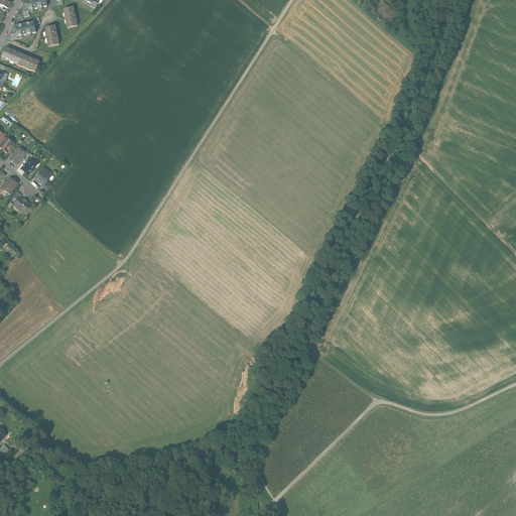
[(6,0),(0,0),(1,1),(0,3),(0,4),(8,8),(11,2),(8,1),(6,0)]
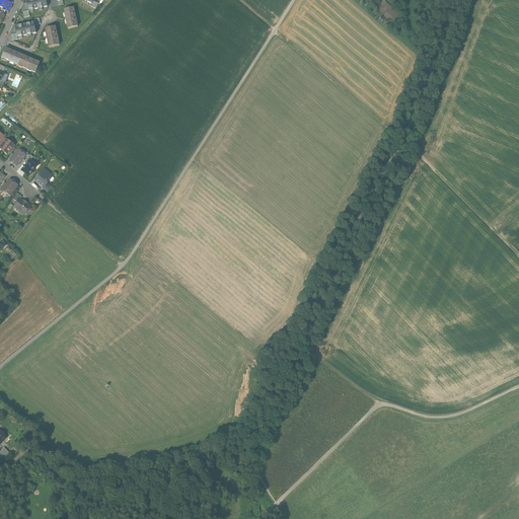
[(46,0),(27,0),(26,0),(29,10),(32,9),(32,10),(44,7),(47,6),(46,0)]
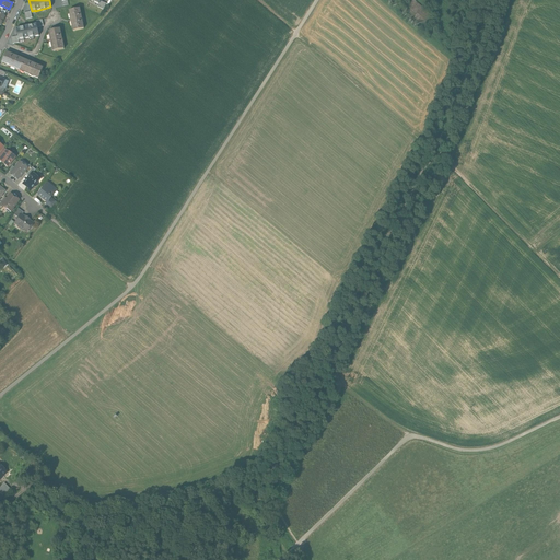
[(79,9),(68,11),(69,15),(70,15),(71,20),(70,20),(71,22),(72,26),(72,27),(72,31),(83,28),(79,9)]
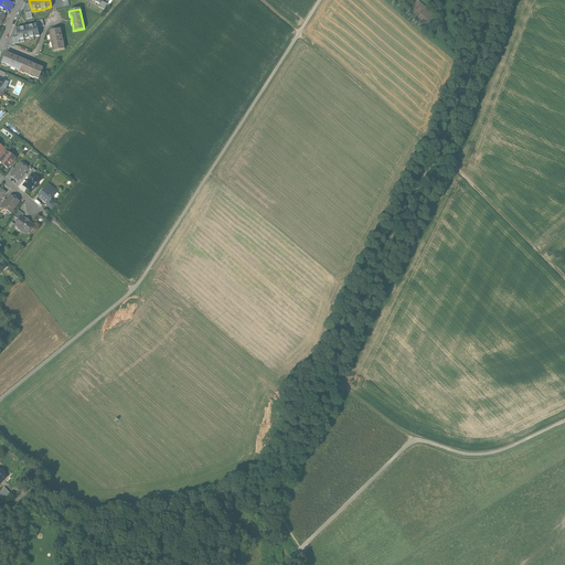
[(33,24),(17,29),(19,40),(24,39),(34,36),(40,35),(38,27),(36,24),(33,24)]
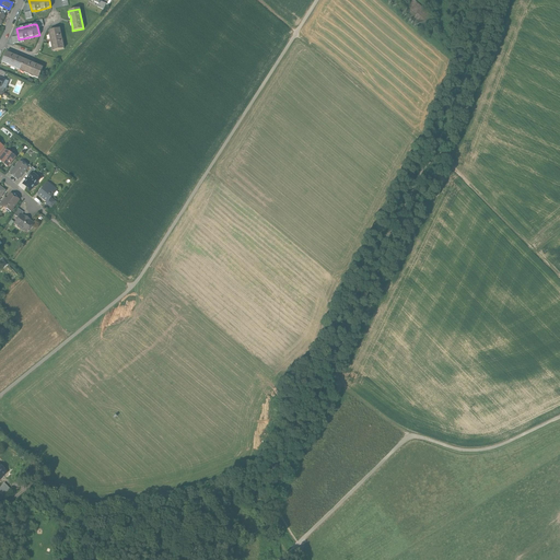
[(59,28),(49,31),(49,34),(50,35),(51,39),(50,39),(51,42),(53,42),(53,46),(53,47),(53,50),(63,48),(59,28)]
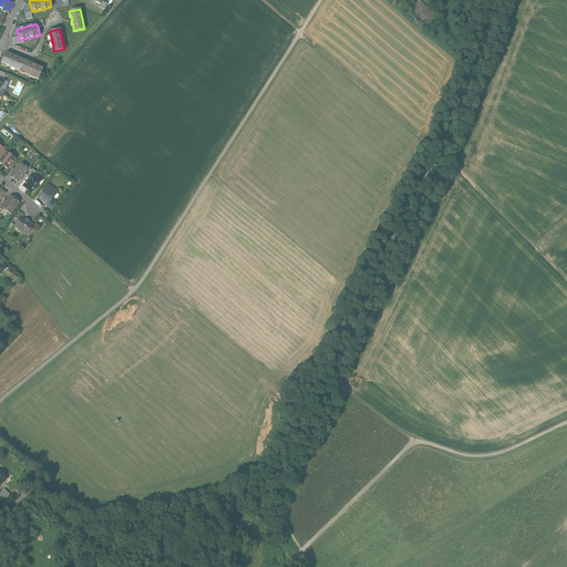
[(24,61),(7,53),(2,62),(7,64),(7,65),(11,68),(11,66),(16,68),(16,70),(20,71),(21,70),(24,61)]
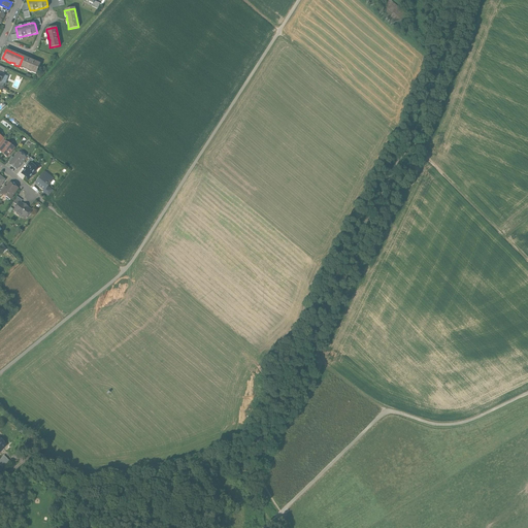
[(40,64),(23,57),(20,65),(23,67),(24,68),(28,70),(28,69),(31,70),(32,71),(36,73),(40,64)]
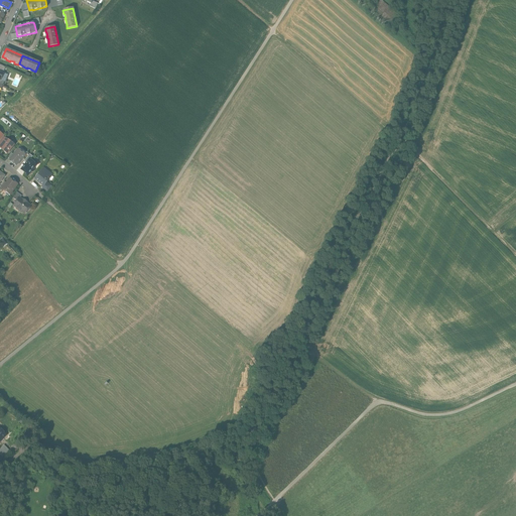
[(1,145),(0,145),(0,147),(4,151),(4,152),(7,154),(9,151),(14,145),(9,141),(8,141),(5,139),(1,145)]
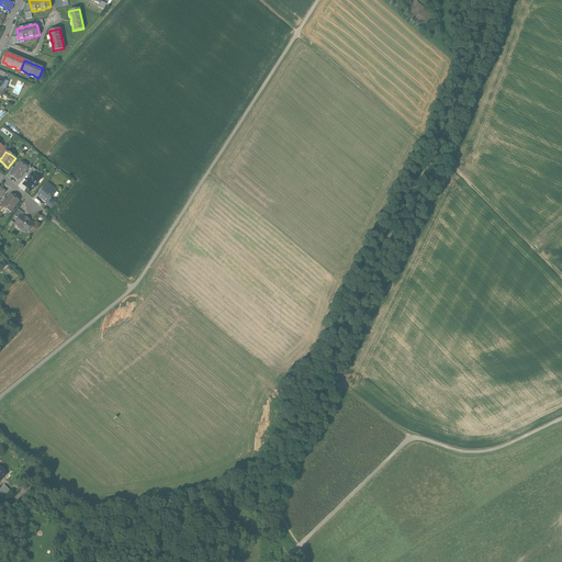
[(14,168),(11,173),(19,180),(24,172),(27,169),(20,163),(14,168)]
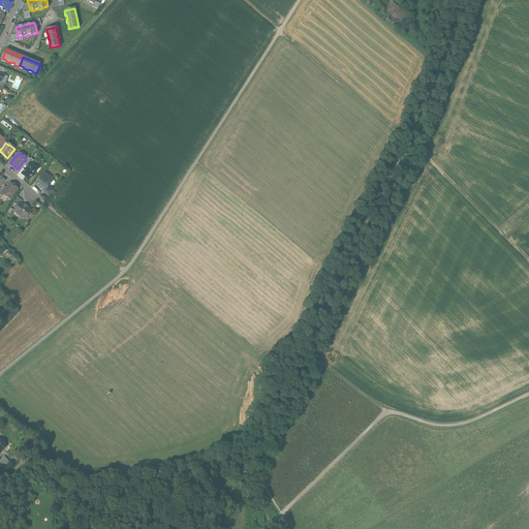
[(25,164),(24,165),(27,167),(30,164),(31,164),(33,160),(30,158),(25,164)]
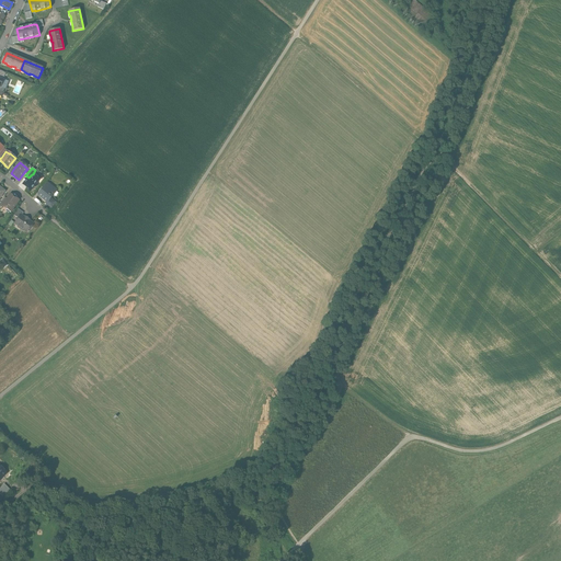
[(29,178),(23,184),(31,191),(34,186),(34,187),(36,186),(37,185),(37,184),(36,183),(39,180),(33,174),(32,174),(29,178)]
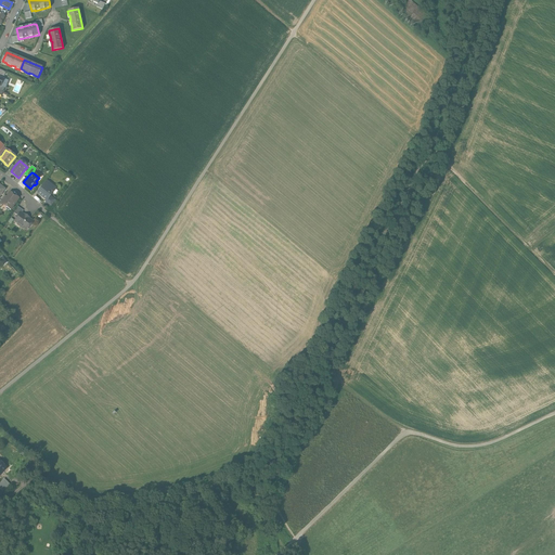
[(47,183),(46,182),(38,193),(47,199),(50,196),(51,194),(50,193),(54,189),(51,186),(50,184),(49,182),(47,183)]
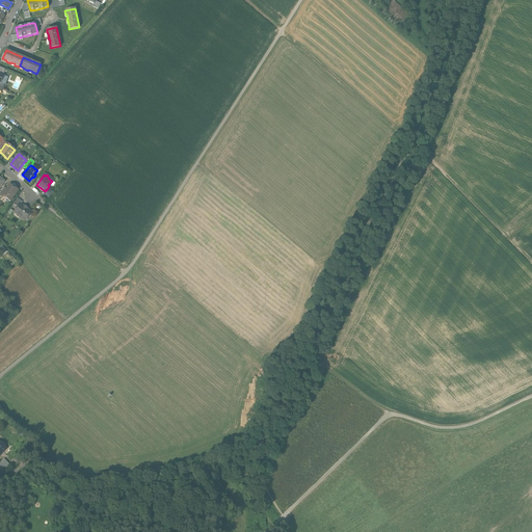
[(7,189),(3,194),(6,197),(6,198),(6,200),(9,202),(10,202),(12,198),(12,197),(18,190),(10,185),(7,189)]
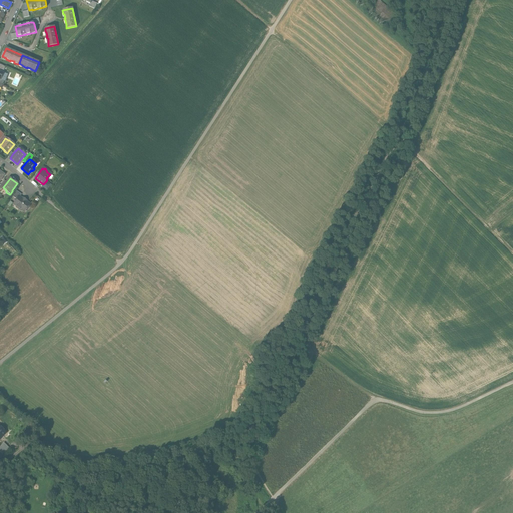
[(46,181),(43,184),(42,186),(47,189),(51,184),(46,181)]
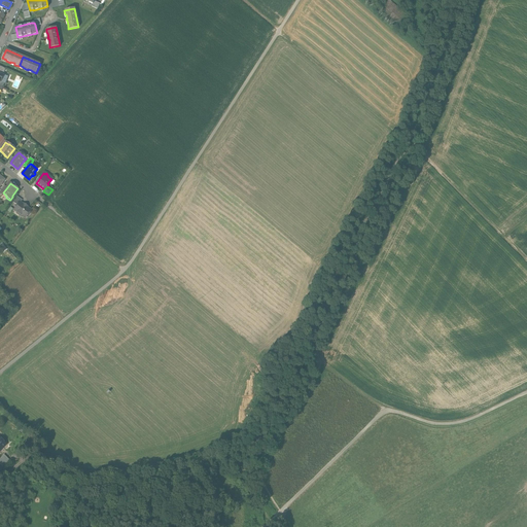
[(16,196),(13,202),(18,205),(20,202),(21,202),(22,200),(16,196)]
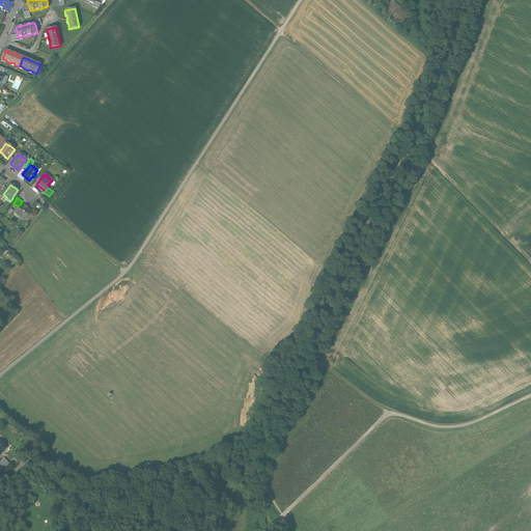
[(21,203),(20,203),(18,206),(15,211),(18,214),(25,219),(28,216),(29,216),(30,215),(29,214),(31,212),(27,208),(24,205),(24,206),(21,203)]
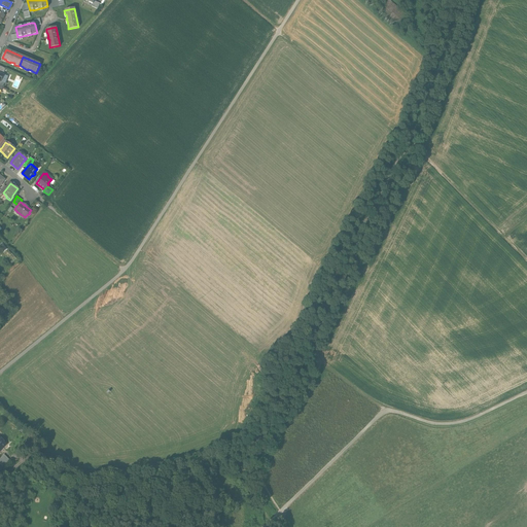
[(4,454),(0,457),(0,462),(3,466),(9,460),(4,454)]
